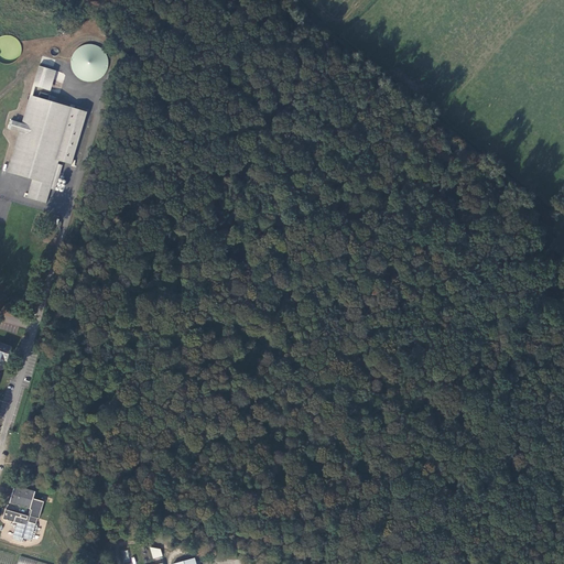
[(86,44),(78,49),(73,56),(71,65),(74,73),(80,79),(89,82),(98,80),(106,74),(109,66),(108,56),(102,50),(95,45),(86,44)]
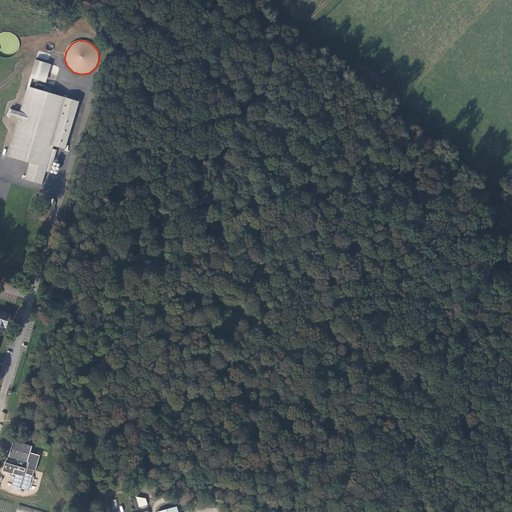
[(79,102),(27,86),(7,156),(30,164),(24,179),(42,185),(54,145),(66,149),(79,102)]
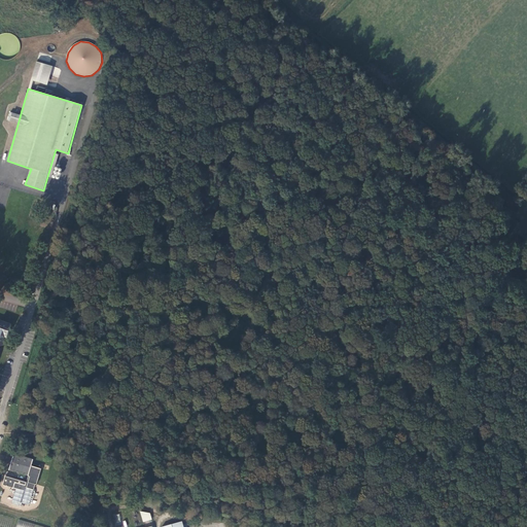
[(0,355),(3,347),(2,345),(7,342),(13,322),(0,317),(0,355)]
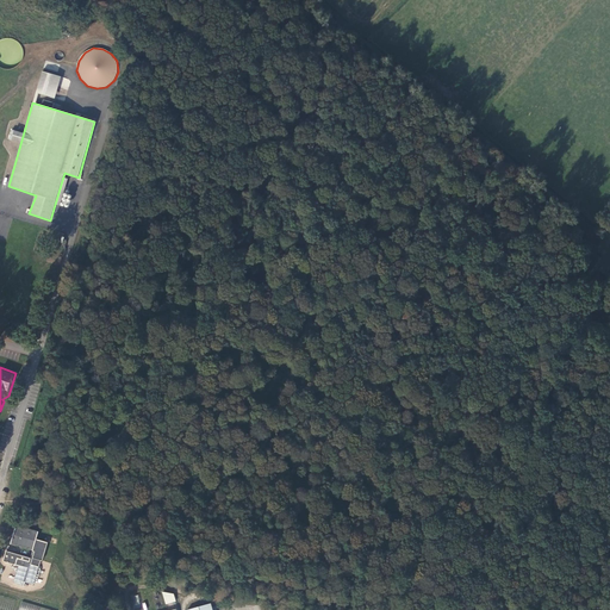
[(23,585),(24,582),(32,584),(39,560),(41,560),(47,542),(35,539),(37,531),(16,526),(10,543),(31,551),(29,559),(5,552),(1,561),(17,566),(12,583),(23,585)]
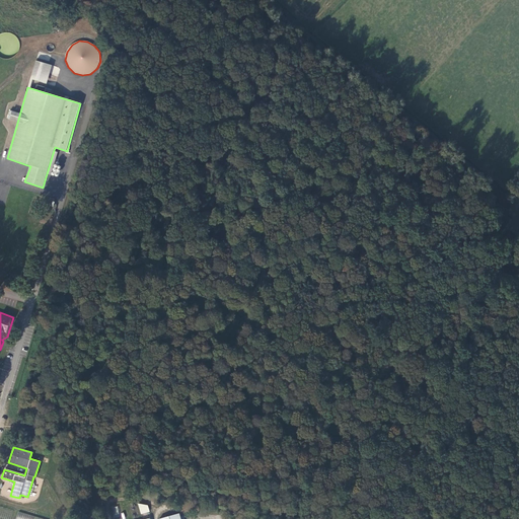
[(148,507),(147,500),(138,498),(141,508),(148,507)]
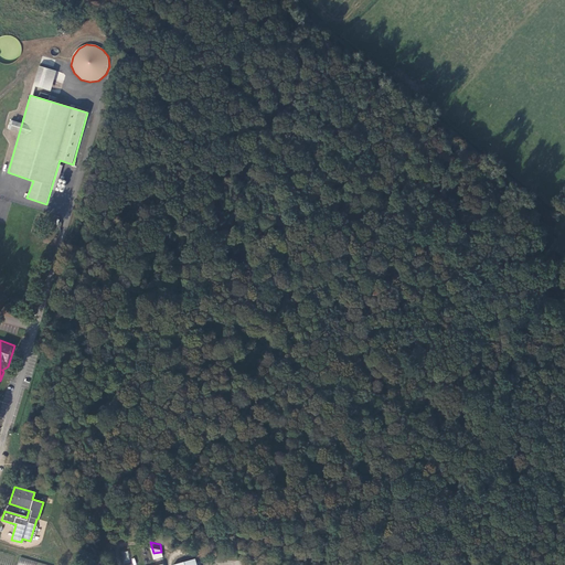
[(198,564),(195,554),(173,560),(173,564),(198,564)]
